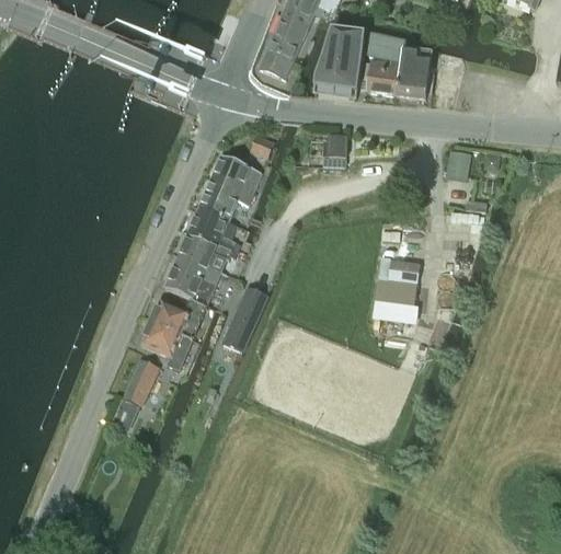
[(288,0),(260,67),(287,78),(320,0),(288,0)]
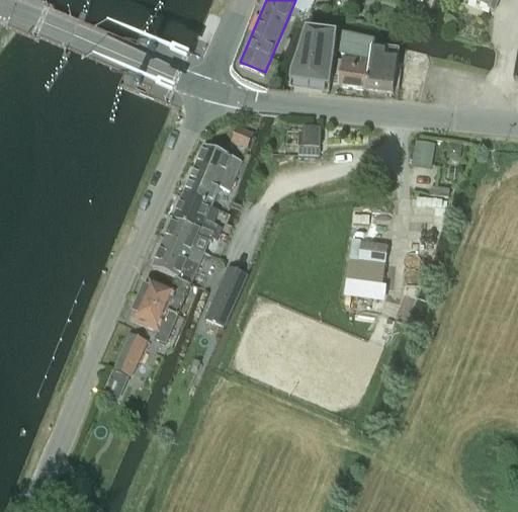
[(413,6),(407,18),(416,22),(422,10),(413,6)]
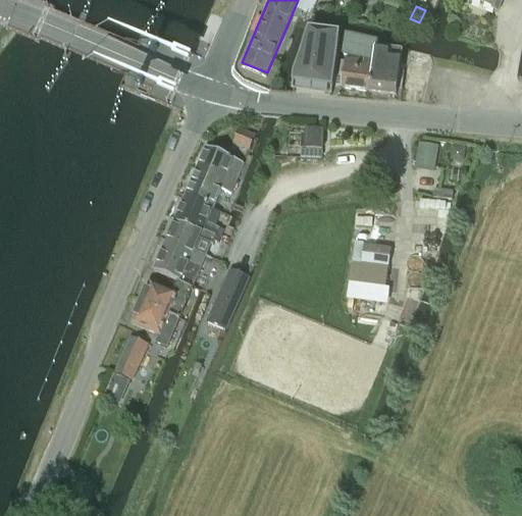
[(332,84),(334,70),(336,56),(340,30),(312,28),(309,29),(295,70),(294,79),(332,84)]
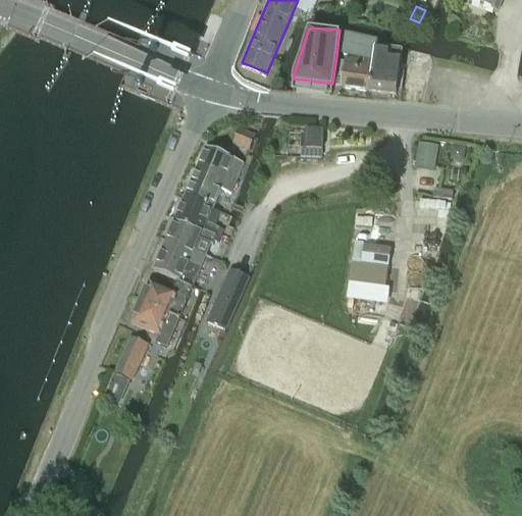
[(369,87),(373,56),(368,56),(368,55),(371,55),(376,36),(345,29),(340,50),(363,54),(363,55),(345,53),(344,57),(336,56),(334,70),(343,71),(341,83),(368,86),(368,87),(369,87)]
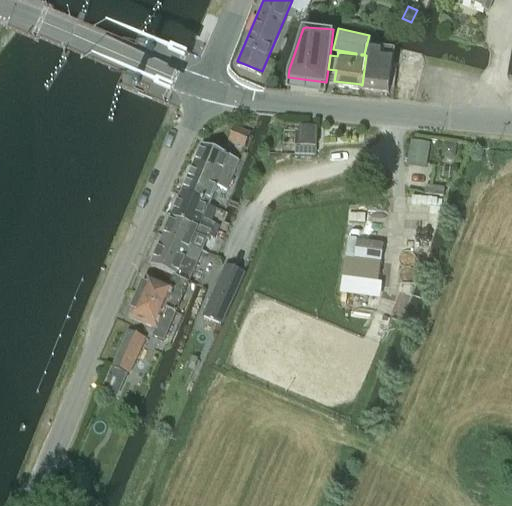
[(366,55),(362,85),(362,86),(388,89),(395,46),(368,42),(366,55)]
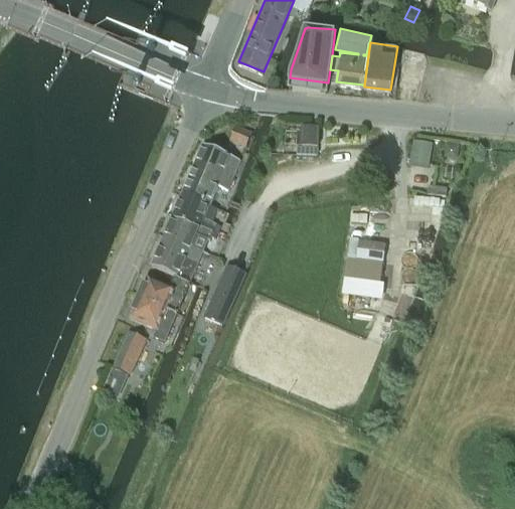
[(317,143),(318,125),(302,124),(302,143),(317,143)]
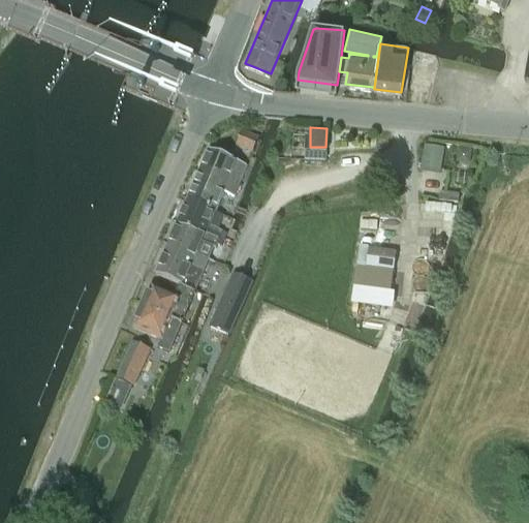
[(237,141),(253,147),(258,135),(242,128),(237,141)]
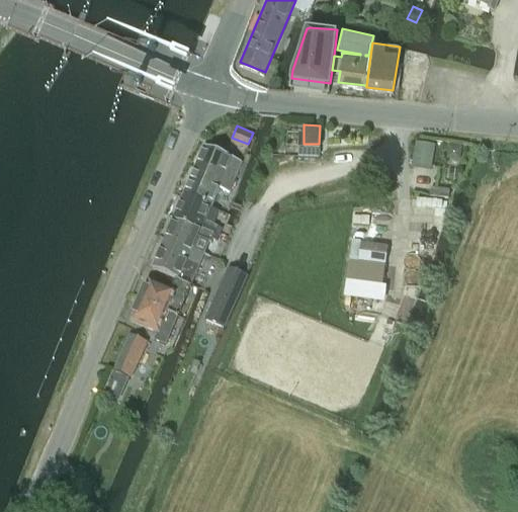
[(431,158),(434,141),(415,139),(413,156),(431,158)]
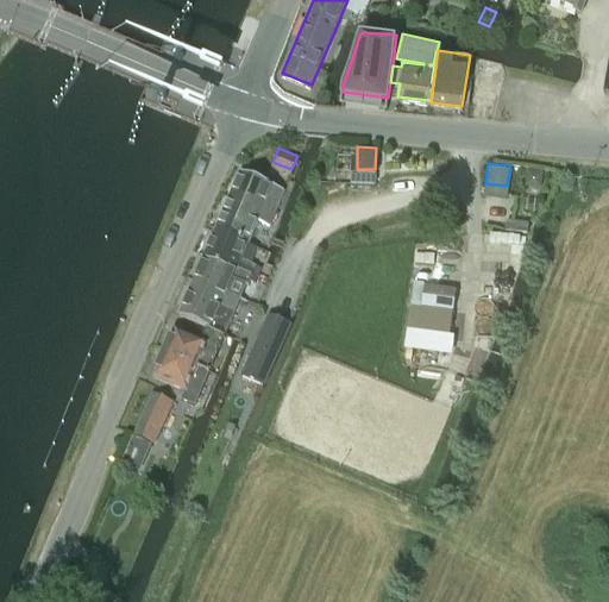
[(275,208),(284,186),(242,168),(231,190),(275,208)]
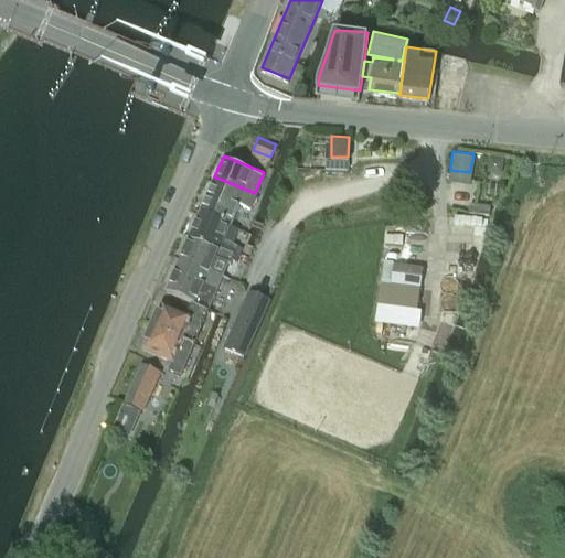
[(326,167),(347,167),(348,157),(331,157),(326,157),(326,167)]
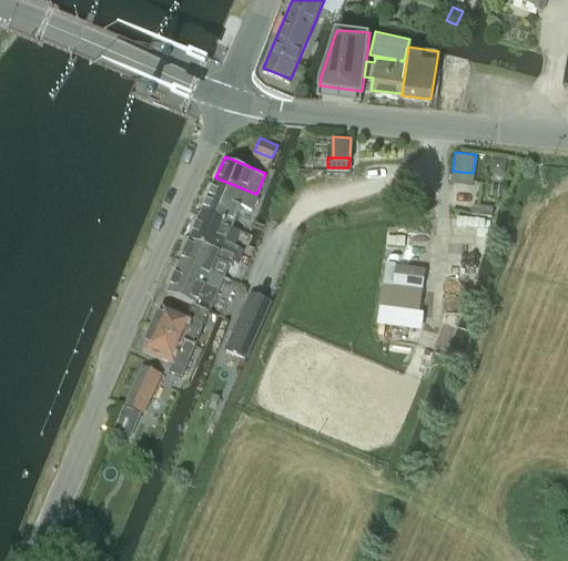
[(251,206),(256,194),(215,177),(202,210),(232,222),(241,202),(251,206)]
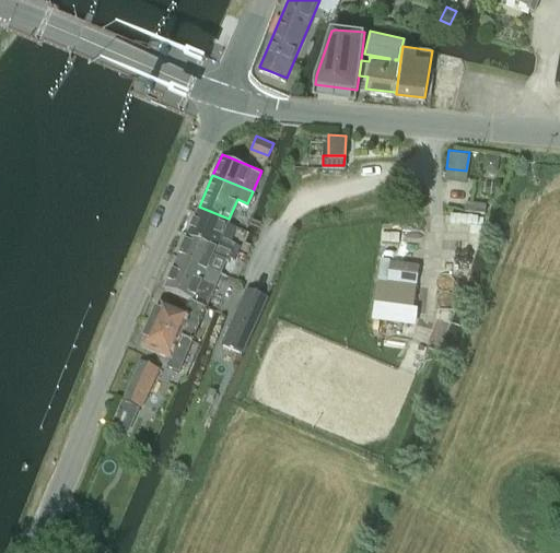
[(465,199),(464,208),(485,210),(486,201),(465,199)]
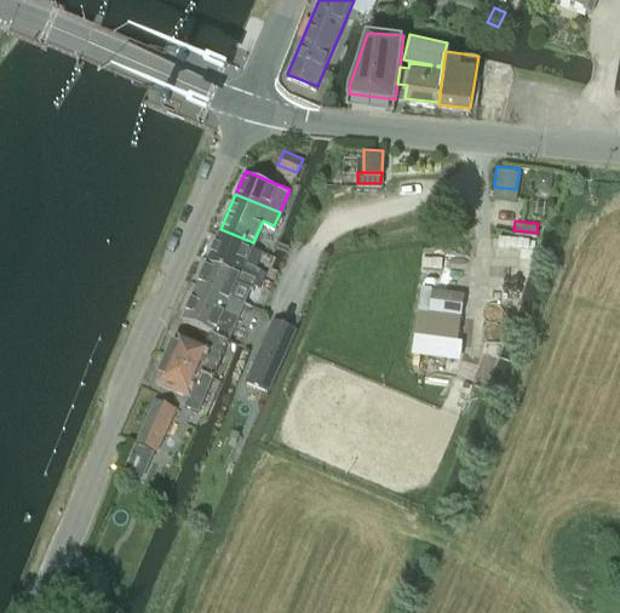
[(220,229),(208,258),(241,271),(242,269),(246,261),(248,253),(253,242),(220,229)]
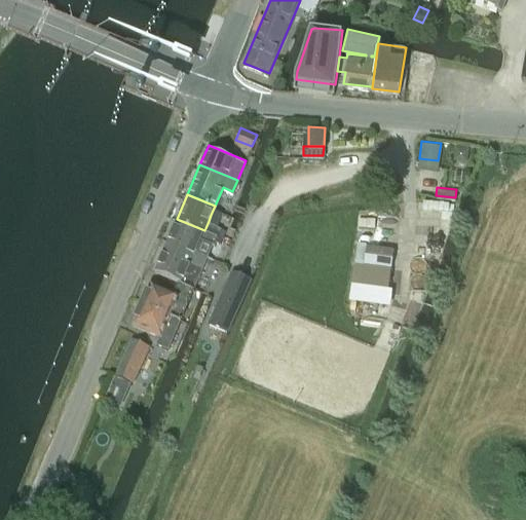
[(205,228),(204,230),(177,219),(167,239),(195,252),(201,237),(215,243),(219,234),(218,233),(205,228)]
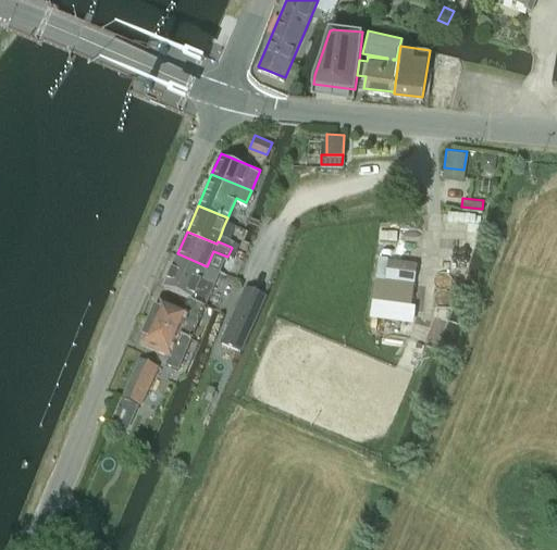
[(221,234),(218,241),(231,247),(234,239),(231,238),(221,234)]
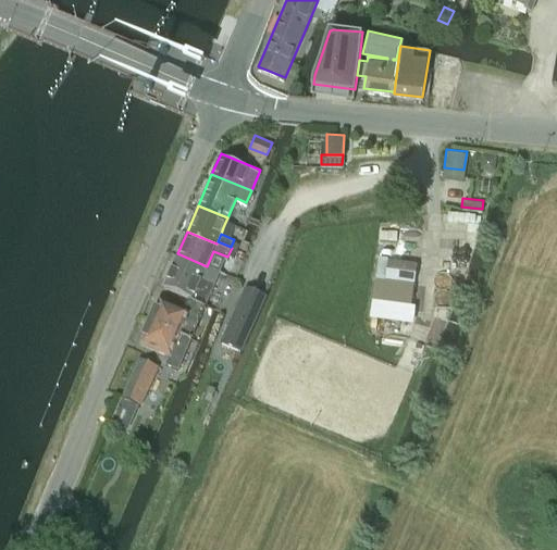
[(177,253),(164,284),(207,302),(215,280),(221,269),(208,263),(207,266),(177,253)]
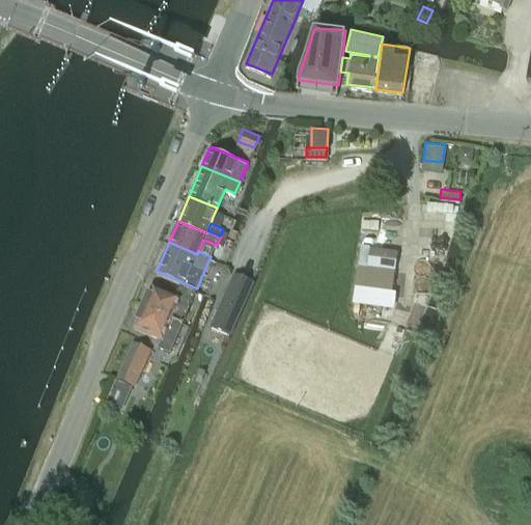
[(397,249),(370,245),(367,264),(394,268),(397,249)]
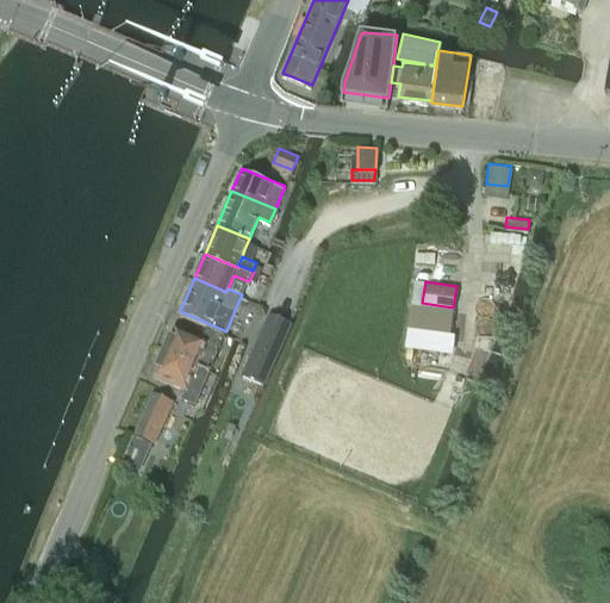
[(271,312),(243,373),(259,380),(262,381),(288,321),(285,319),(271,312)]
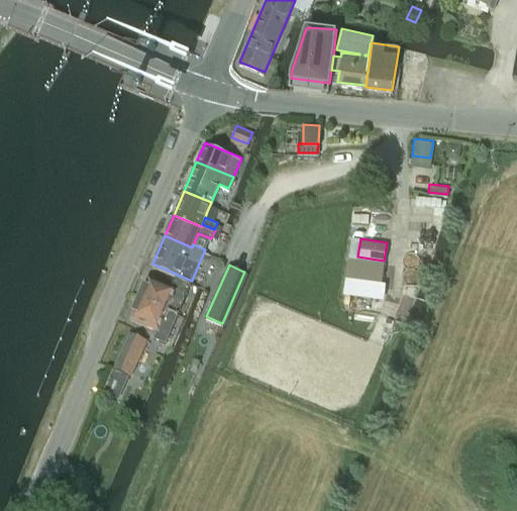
[(143,282),(138,294),(178,311),(183,298),(190,281),(175,275),(171,284),(148,275),(145,283),(143,282)]
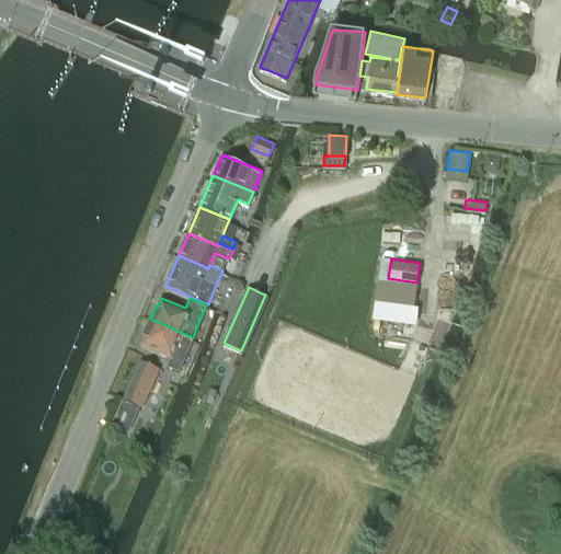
[(147,334),(142,343),(171,355),(167,364),(179,369),(183,360),(193,337),(150,319),(144,333),(147,334)]
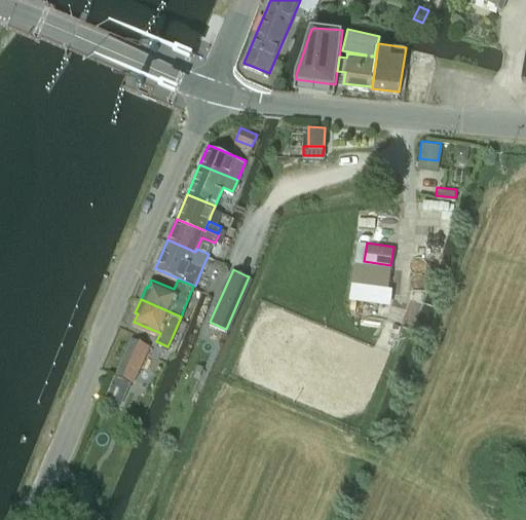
[(133,335),(115,374),(132,381),(138,368),(139,368),(149,343),(133,335)]
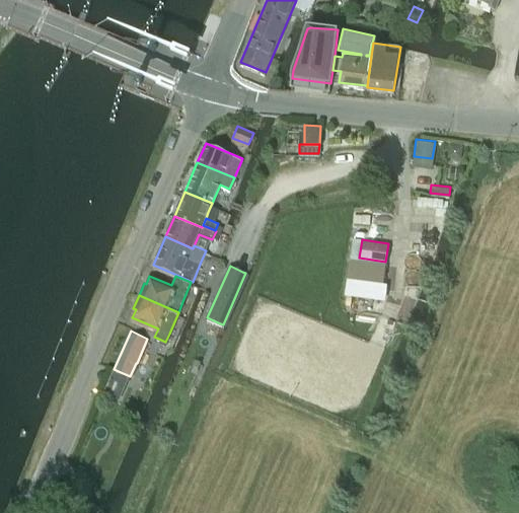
[(94,512),(97,507),(79,500),(72,512),(94,512)]
